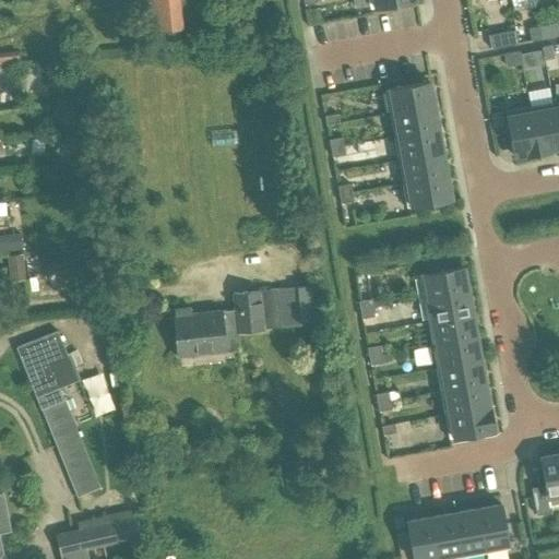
[(145,0),(150,33),(181,30),(178,0),(145,0)]
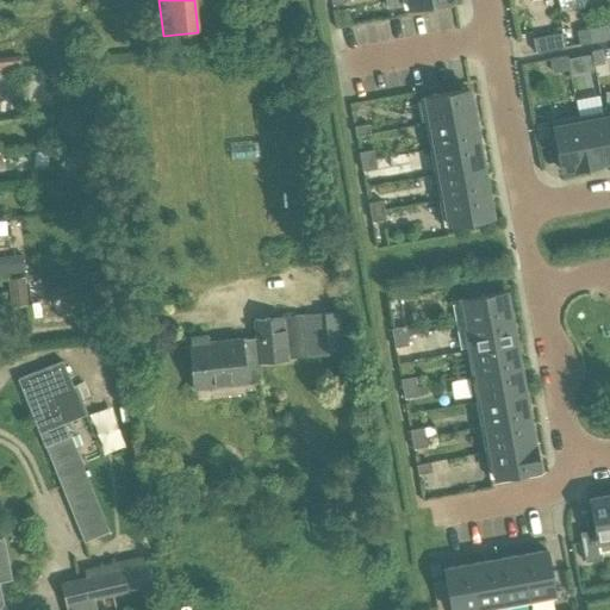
[(341,27),(350,25),(347,10),(334,12),(336,29),(341,27)]
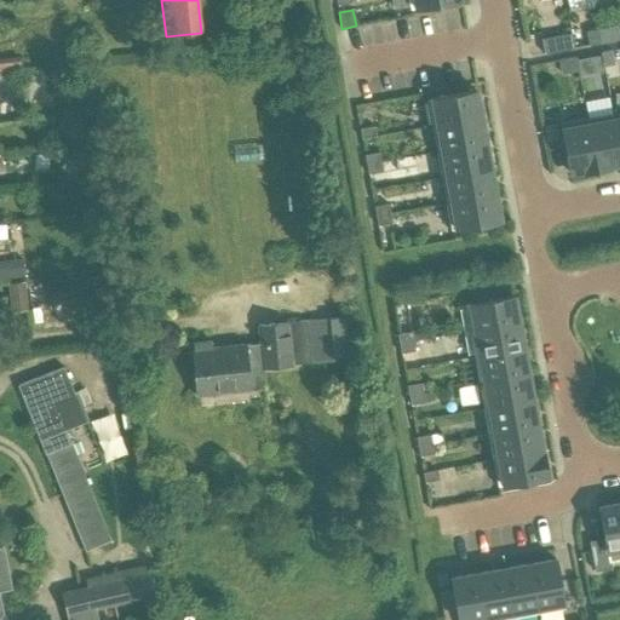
[(609,27),(597,28),(600,41),(612,39),(609,27)]
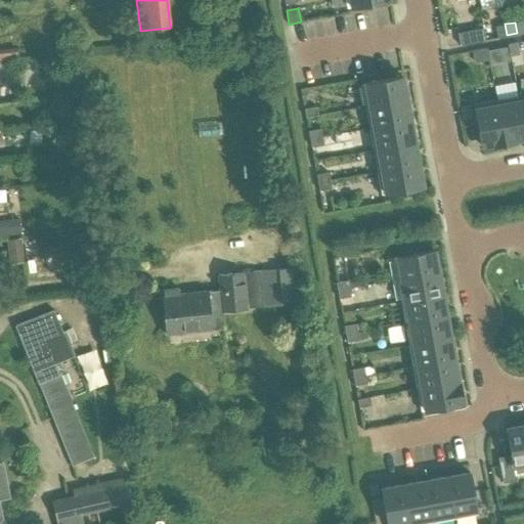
[(505,24),(497,26),(499,37),(507,35),(505,24)]
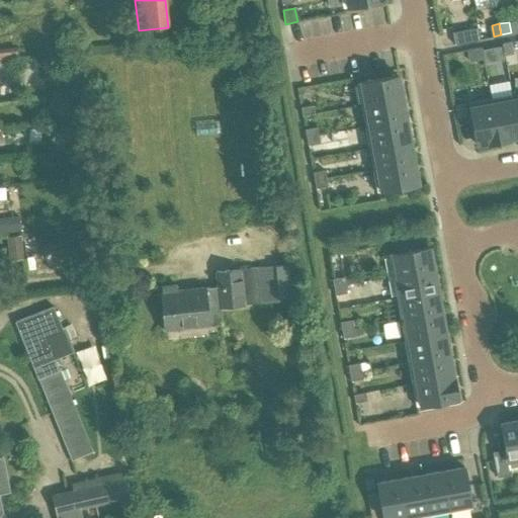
[(480,40),(478,27),(452,32),(455,46),(480,40)]
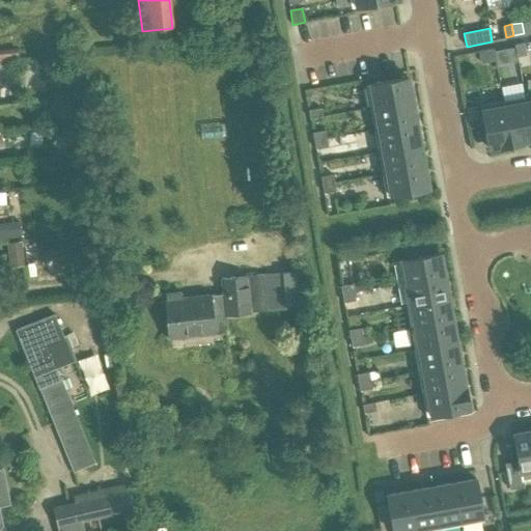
[(524,43),(514,44),(516,55),(526,53),(524,43)]
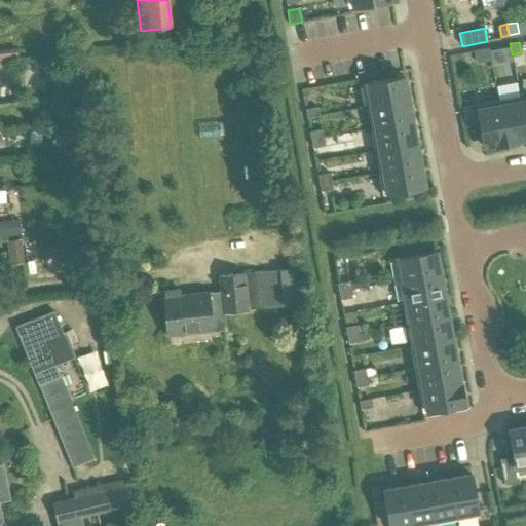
[(510,43),(501,45),(504,57),(512,54),(510,43)]
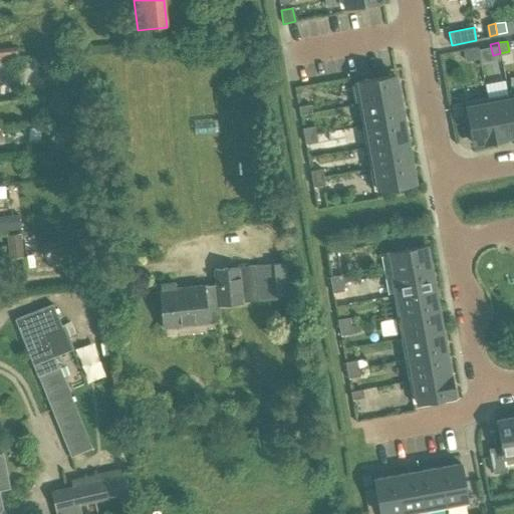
[(477,46),(465,49),(467,61),(479,59),(477,46)]
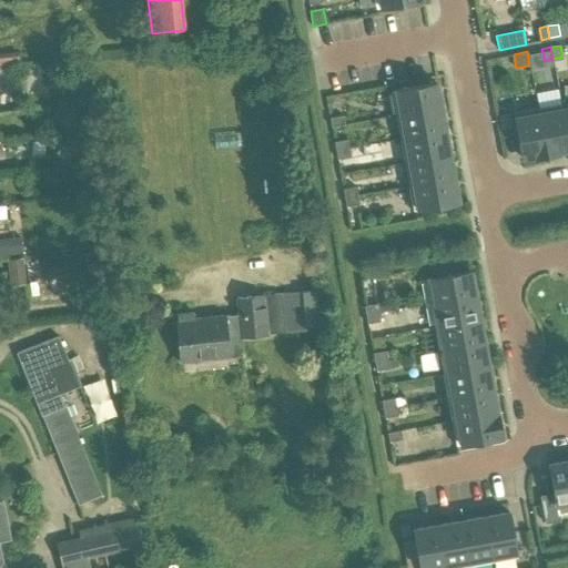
[(18,52),(0,53),(0,63),(19,61),(18,52)]
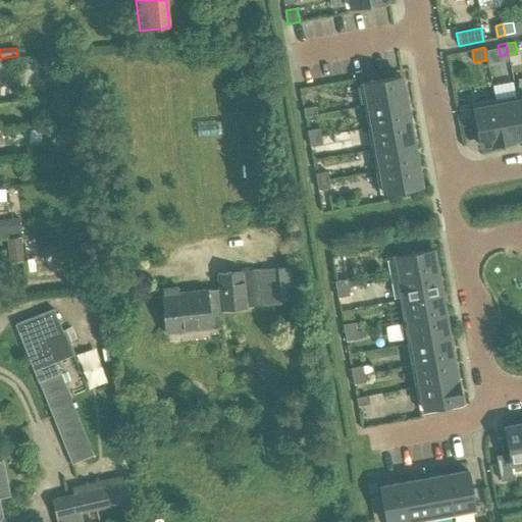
[(363,105),(405,98),(401,75),(359,84),(363,105)]
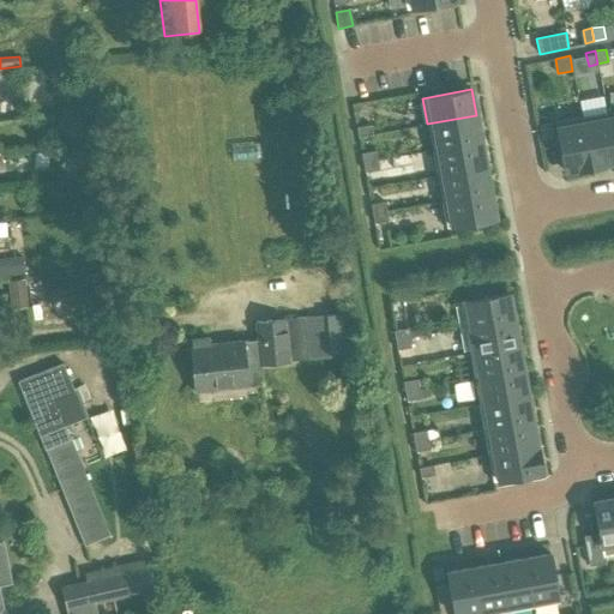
[(590,166),(613,161),(613,151),(608,119),(607,113),(582,118),(590,166)]
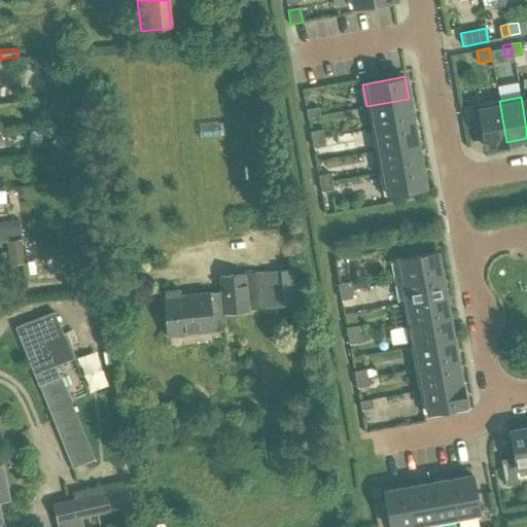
[(371,129),(413,121),(409,99),(366,106),(371,129)]
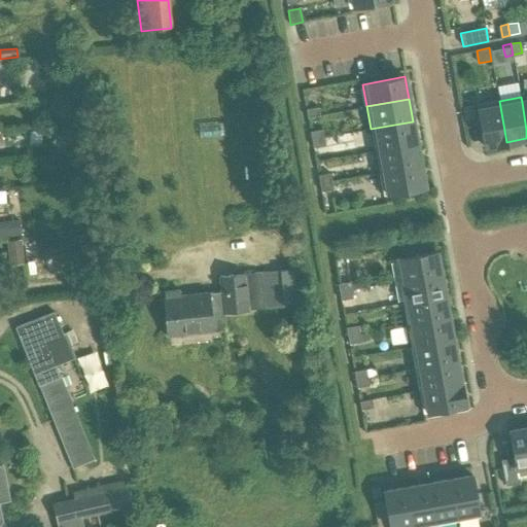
[(484,146),(506,142),(499,101),(476,105),(484,146)]
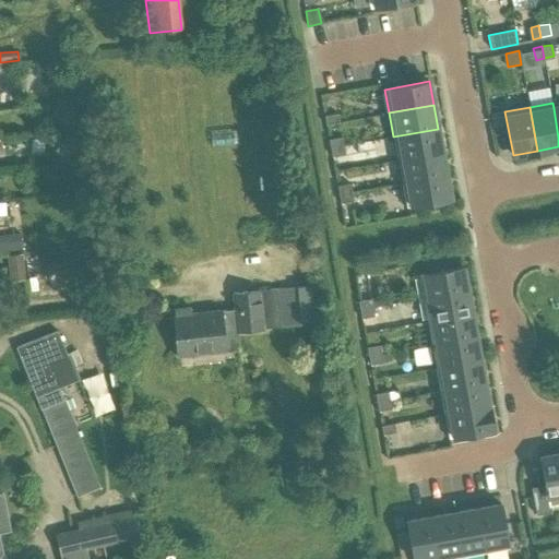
[(492,127),(503,125),(500,111),(490,113),(492,127)]
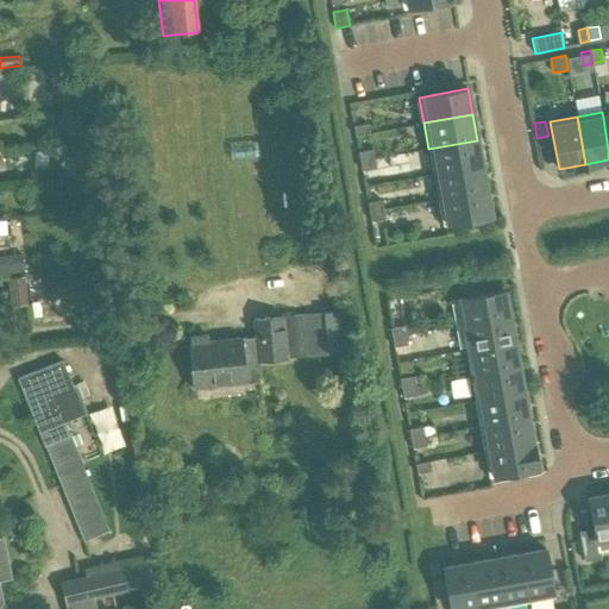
[(370,133),(368,124),(353,126),(356,136),(370,133)]
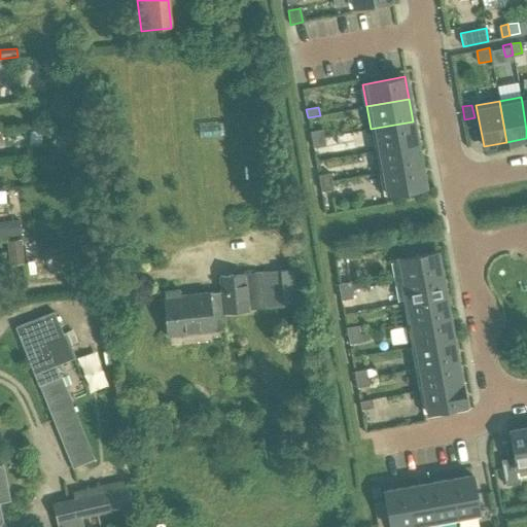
[(375,151),(417,143),(413,121),(371,129),(375,151)]
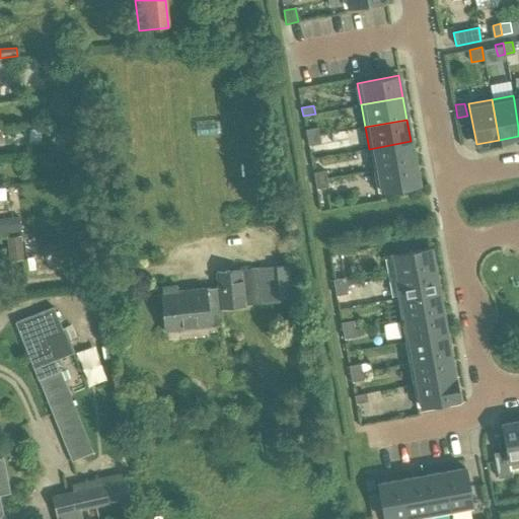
[(305,130),(307,138),(318,136),(317,128),(305,130)]
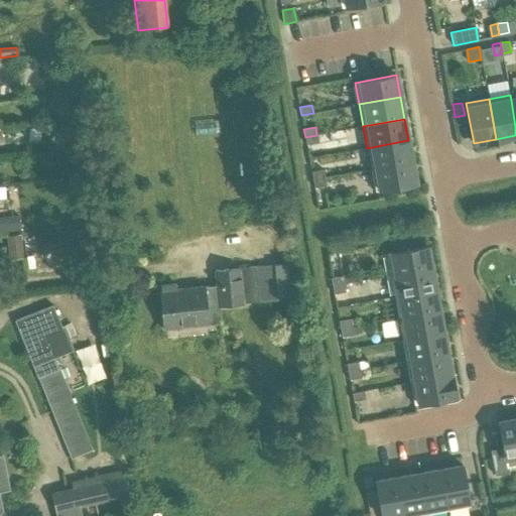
[(316,135),(305,137),(306,145),(318,143),(316,135)]
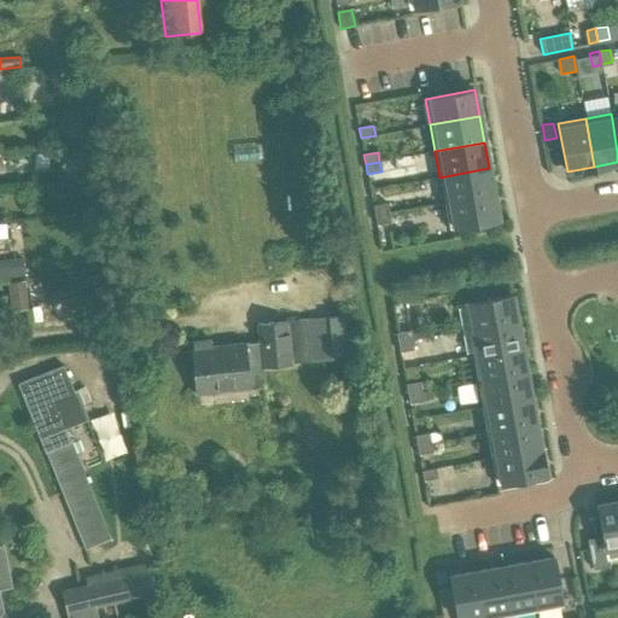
[(444,203),(494,194),(489,168),(439,178),(444,203)]
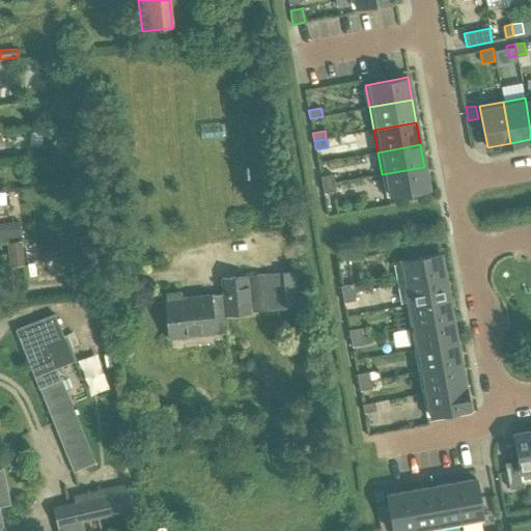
[(424,167),(382,174),(386,197),(428,189),(424,167)]
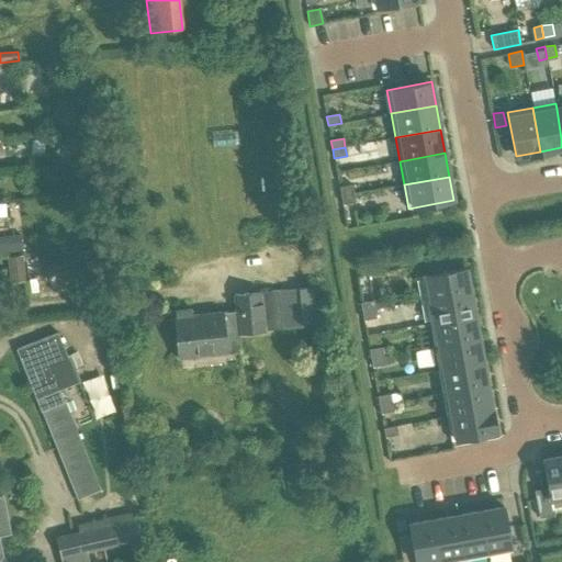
[(339,188),(340,197),(353,193),(352,186),(339,188)]
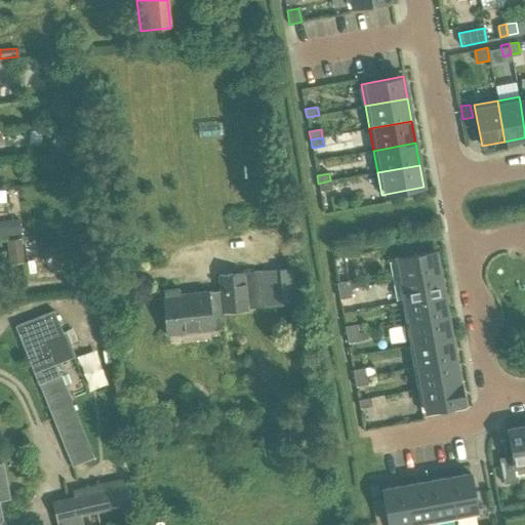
[(330,180),(318,184),(320,192),(332,189),(330,180)]
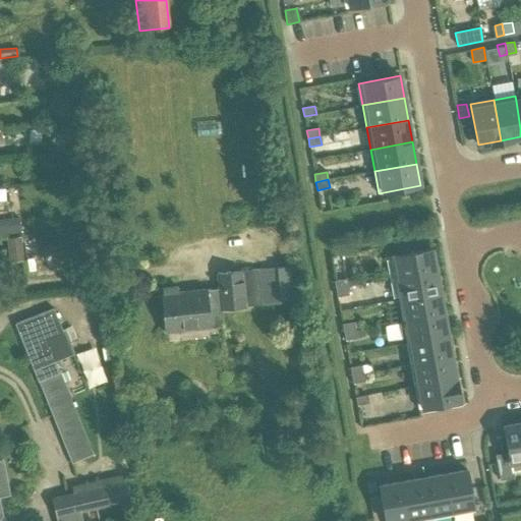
[(0,235),(21,233),(19,217),(0,219),(0,235)]
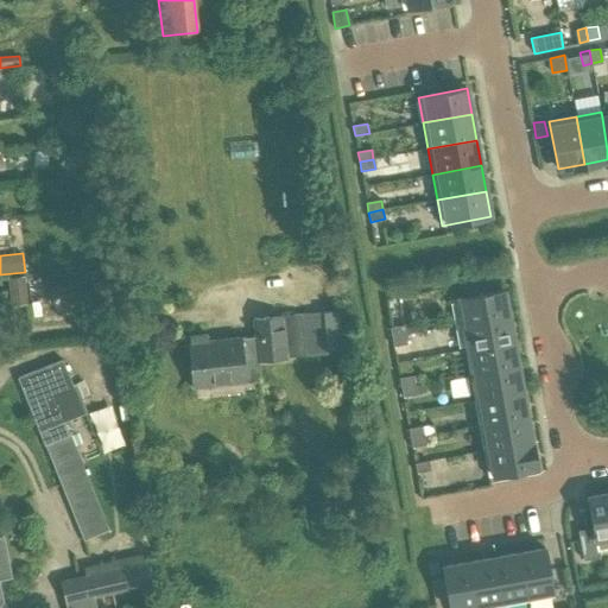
[(48,273),(49,293),(84,291),(83,271),(48,273)]
